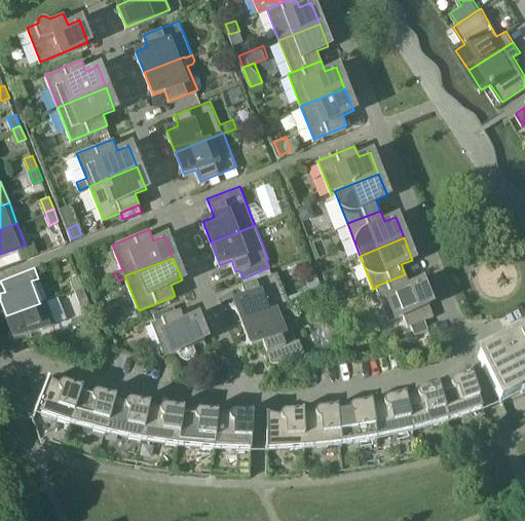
[(246,296),(234,300),(242,323),(283,306),(284,307),(291,304),(277,270),(241,285),(246,296)]
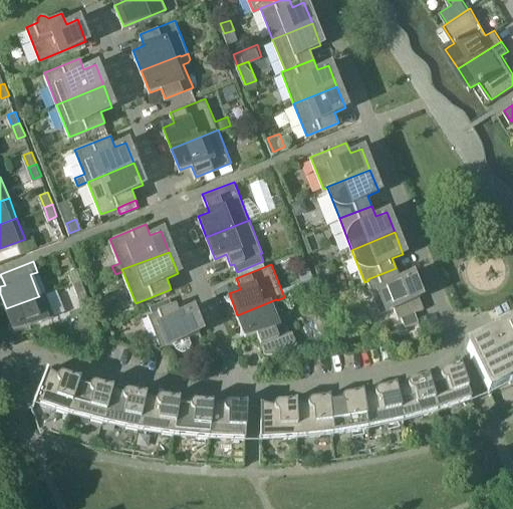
[(73,281),(81,277),(76,267),(68,270),(73,281)]
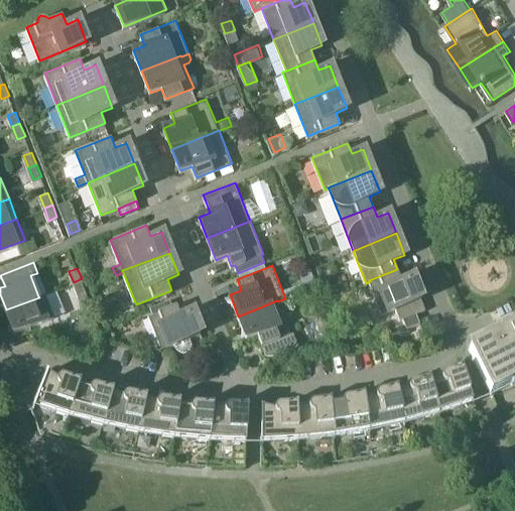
[(397,269),(369,280),(370,281),(382,312),(396,307),(400,318),(403,317),(407,327),(420,322),(417,311),(425,308),(412,275),(401,279),(397,269)]
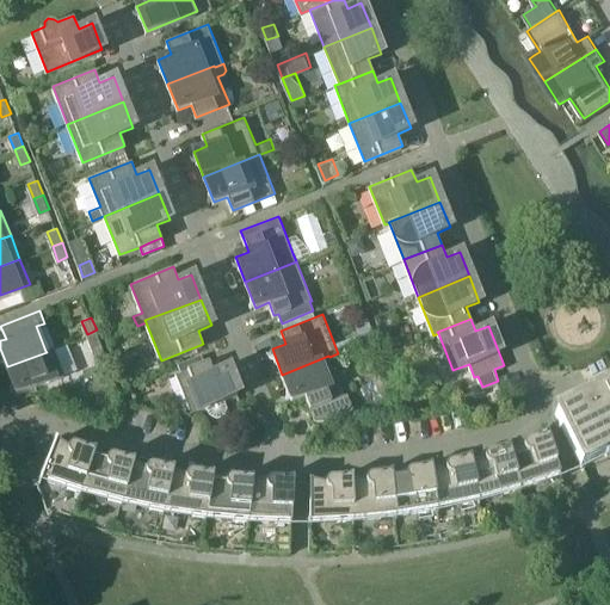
[(362,343),(375,337),(373,328),(358,333),(362,343)]
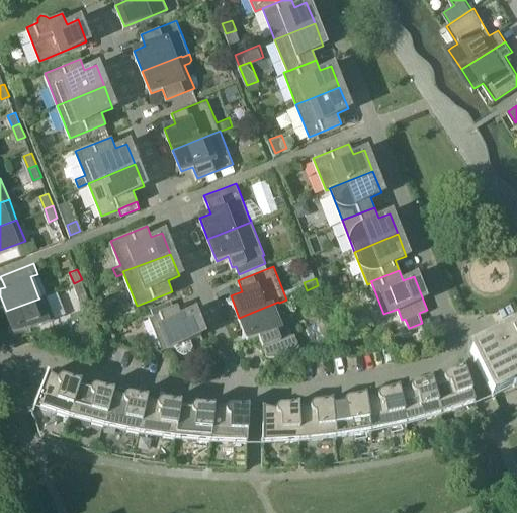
[(87,293),(82,279),(74,283),(79,296),(87,293)]
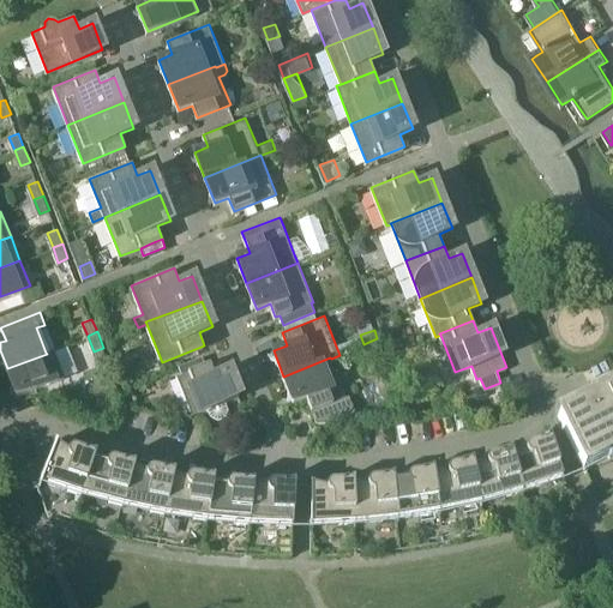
[(47,354),(7,368),(17,393),(65,375),(55,349),(46,353),(47,354)]
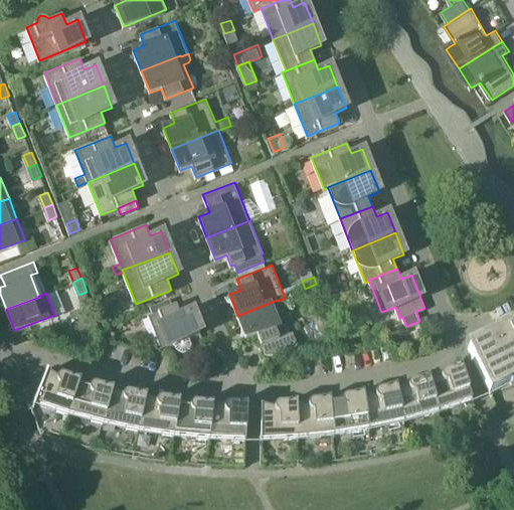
[(152,312),(148,314),(161,347),(174,341),(177,348),(183,350),(190,348),(192,342),(190,335),(200,331),(192,309),(180,314),(176,303),(172,304),(170,298),(149,305),(152,312)]
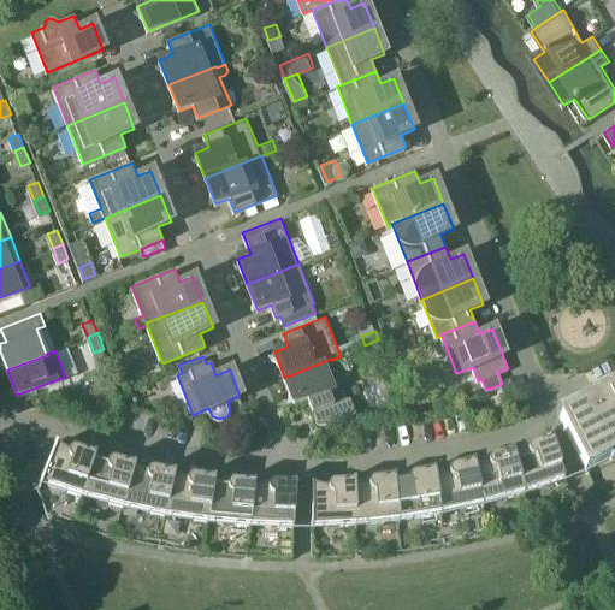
[(331,359),(284,378),(295,403),(307,398),(318,422),(360,420),(350,395),(347,397),(332,360),(331,359)]
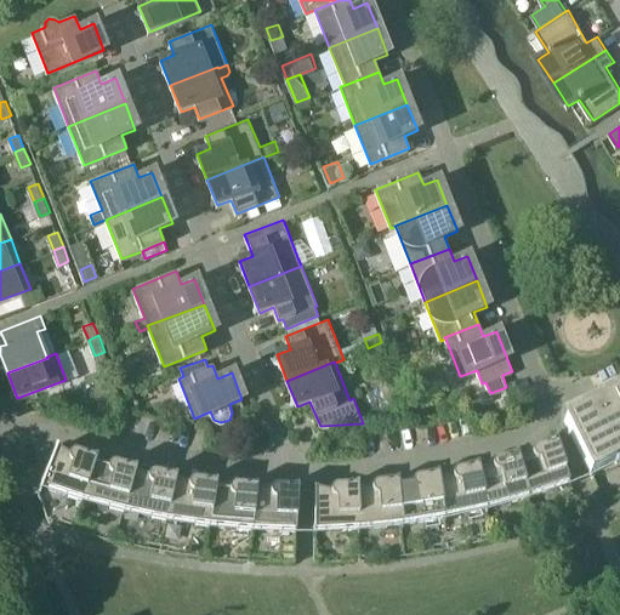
[(601,402),(564,419),(569,428),(591,471),(619,456),(619,398),(612,403),(609,397),(601,402)]
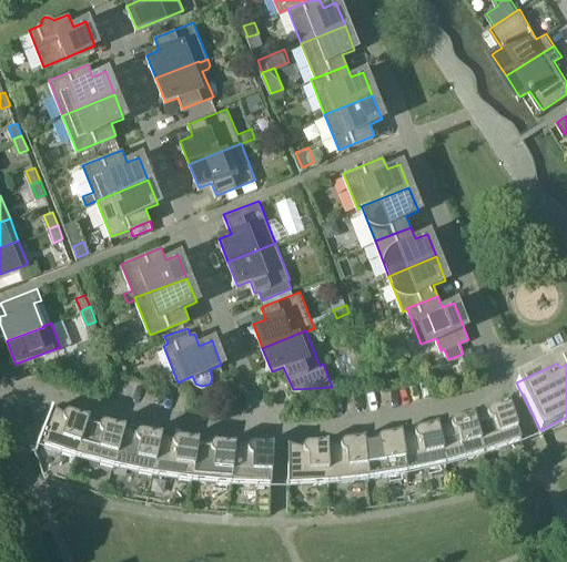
[(473,415),(472,415),(483,452),(518,440),(520,439),(507,402),(505,404),(506,405),(489,410),(488,410),(487,411),(487,412),(486,414),(486,415),(473,416),(473,415)]
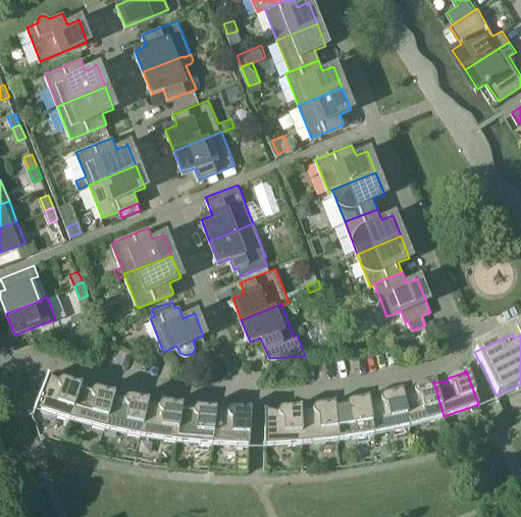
[(35,406),(33,412),(34,413),(36,408),(69,419),(80,384),(79,384),(79,385),(63,380),(62,380),(61,380),(60,381),(59,381),(58,382),(48,375),(49,375),(47,374),(46,375),(47,375),(40,394),(39,394),(35,405),(35,406)]
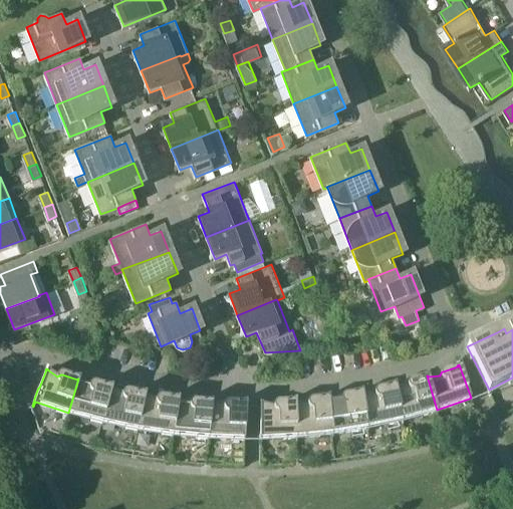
[(395,385),(394,386),(402,419),(437,410),(427,375),(426,376),(426,377),(411,382),(410,382),(409,383),(408,384),(408,385),(408,386),(396,386),(395,385)]
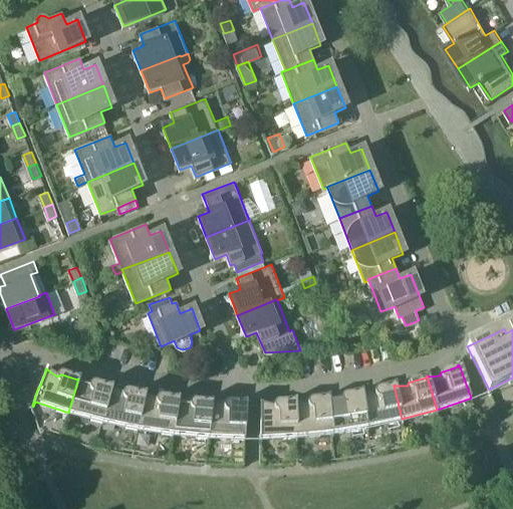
[(78,378),(68,413),(102,422),(111,388),(110,388),(110,389),(95,385),(94,385),(93,385),(91,385),(90,386),(89,387),(79,380),(79,379),(78,378)]
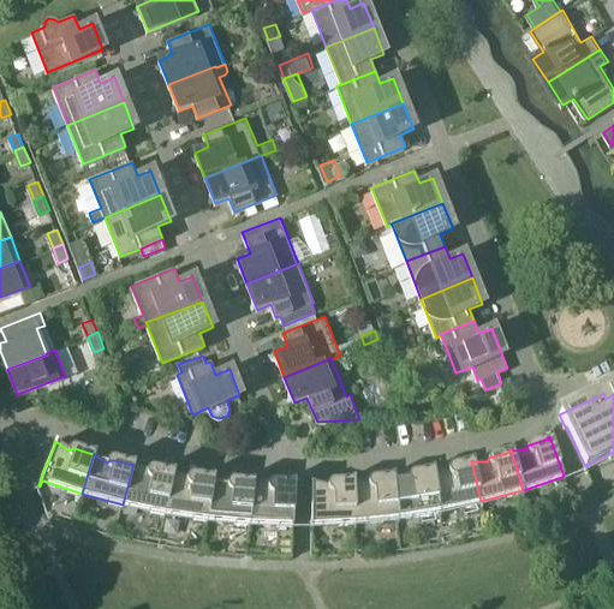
[(434,470),(433,470),(440,511),(481,501),(471,461),(470,461),(471,463),(453,466),(452,466),(451,467),(449,469),(448,470),(448,471),(434,470)]
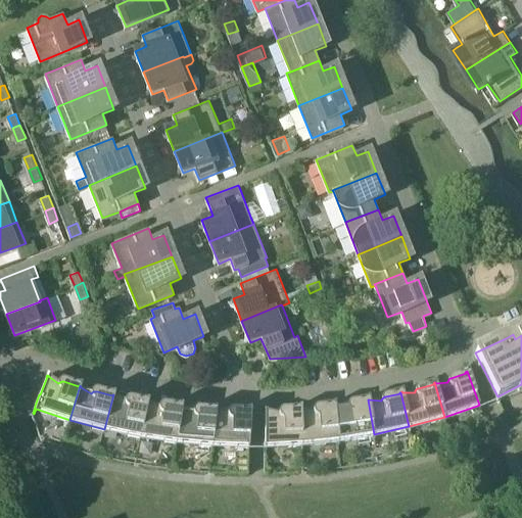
[(113,394),(104,429),(140,436),(147,402),(146,402),(145,402),(130,398),(129,398),(128,398),(127,399),(126,401),(125,401),(114,395),(114,394),(113,394)]
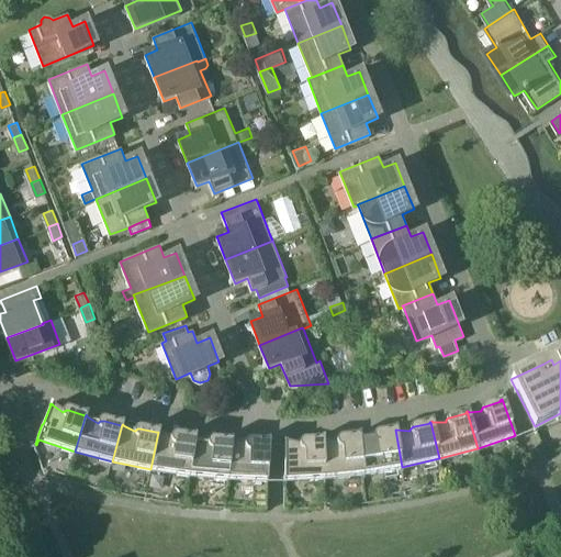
[(360,435),(359,435),(363,474),(402,467),(395,430),(394,430),(394,431),(378,433),(377,434),(376,434),(374,435),(373,436),(373,437),(360,436),(360,435)]
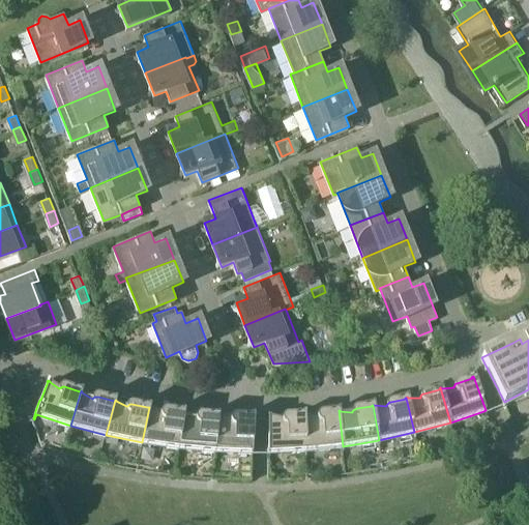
[(149,407),(142,442),(178,447),(183,412),(182,411),(182,412),(166,410),(165,410),(164,411),(163,411),(162,412),(162,413),(150,408),(150,407),(149,407)]
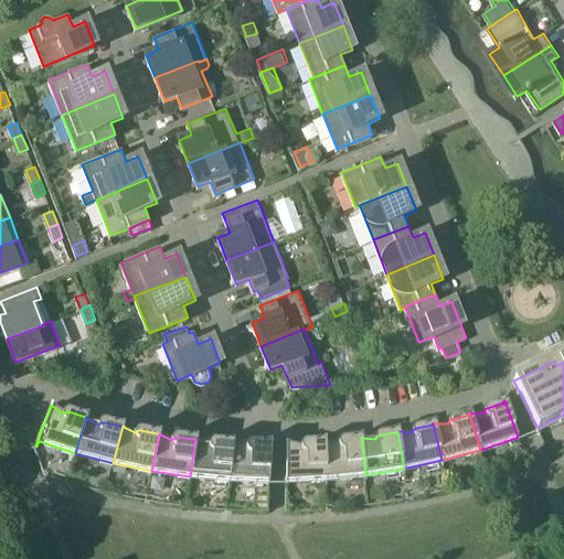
[(325,441),(323,441),(326,480),(365,475),(361,437),(359,437),(360,438),(342,440),(341,440),(340,441),(339,442),(338,443),(325,442),(325,441)]
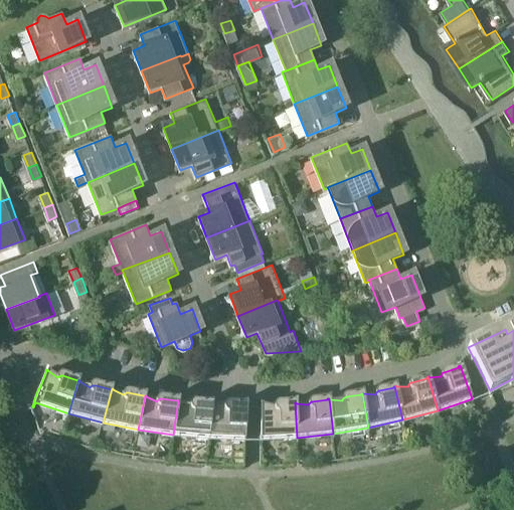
[(178,400),(173,435),(209,438),(212,402),(210,402),(210,403),(195,402),(193,402),(192,402),(191,403),(191,404),(190,405),(179,401),(179,400),(178,400)]
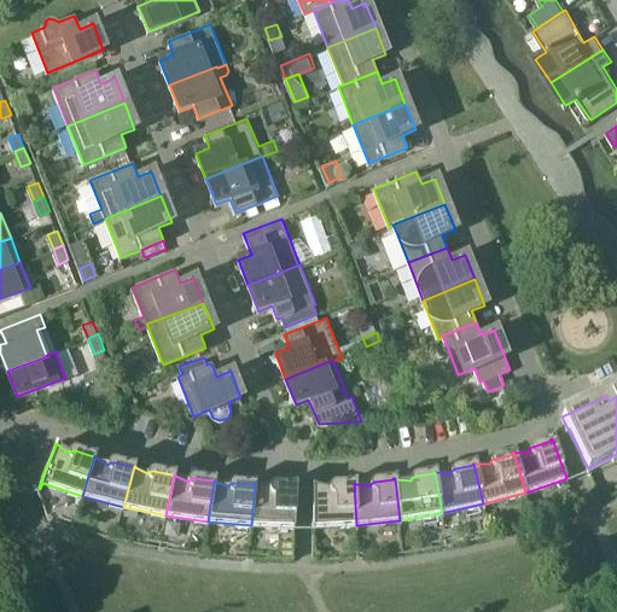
[(255,483),(251,525),(292,526),(295,528),(296,485),(294,485),(274,485),(273,485),(272,485),(271,487),(271,488),(269,489),(256,484),(255,483)]
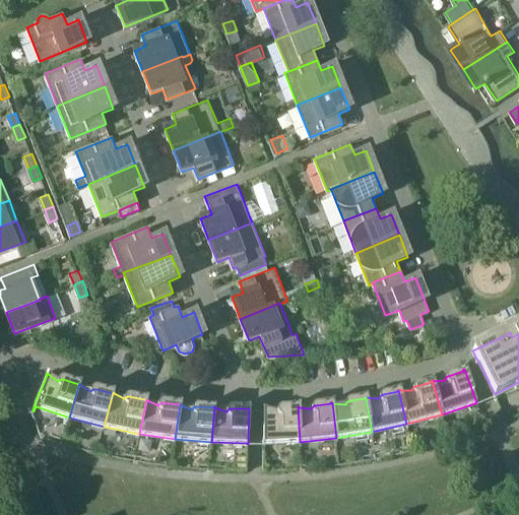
[(263,407),(263,409),(263,443),(264,443),(300,442),(298,406),(297,406),(297,407),(281,407),(280,408),(279,408),(278,409),(277,410),(276,411),(265,408),(265,407),(263,407)]
